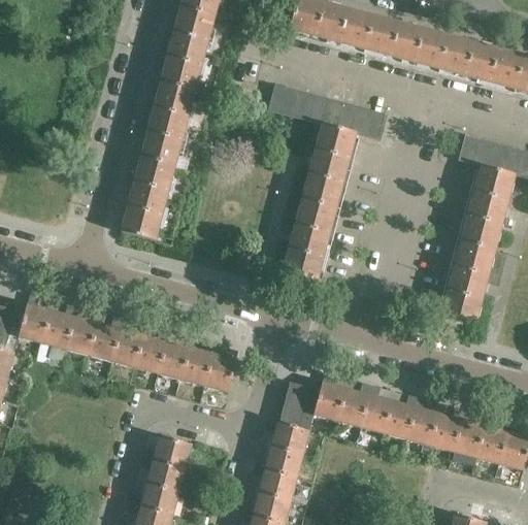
[(215,13),(218,0),(182,0),(180,4),(215,13)]
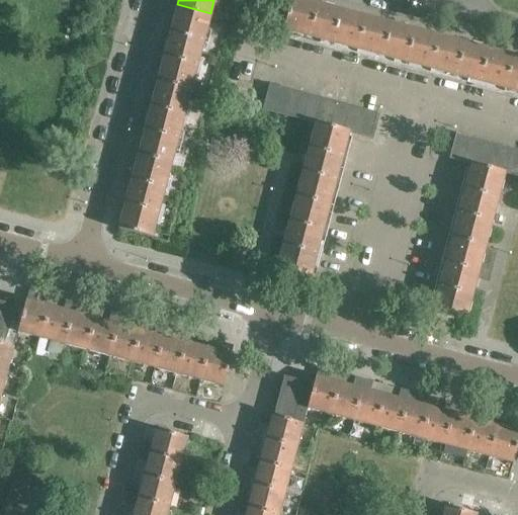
[(301,32),(311,0),(289,0),(283,28),(301,32)]
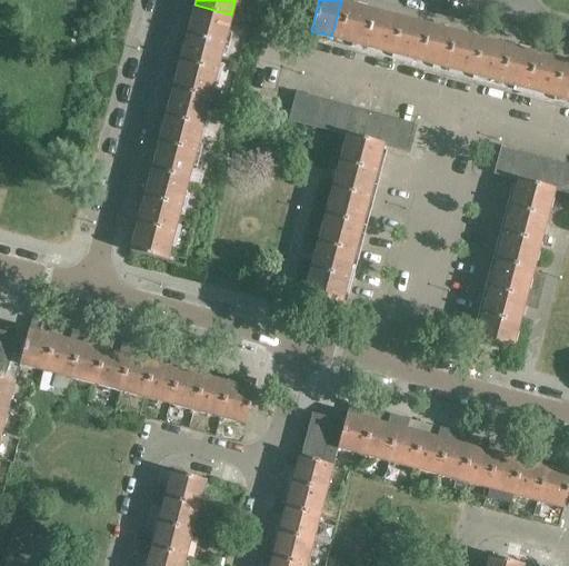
[(372,47),(381,10),(346,0),(341,0),(331,36),(372,47)]
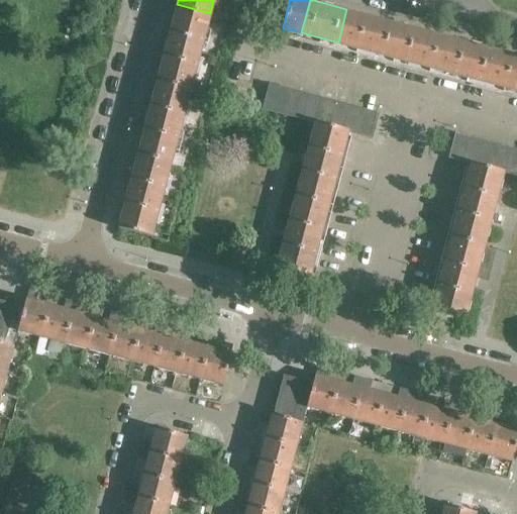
[(191,87),(210,13),(177,4),(157,78),(191,87)]
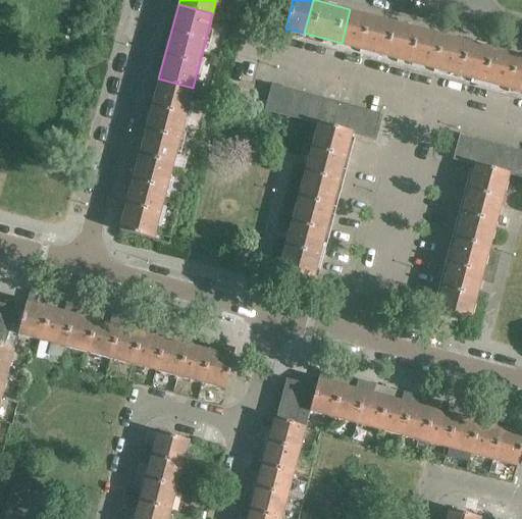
[(360,48),(369,14),(350,9),(342,43),(360,48)]
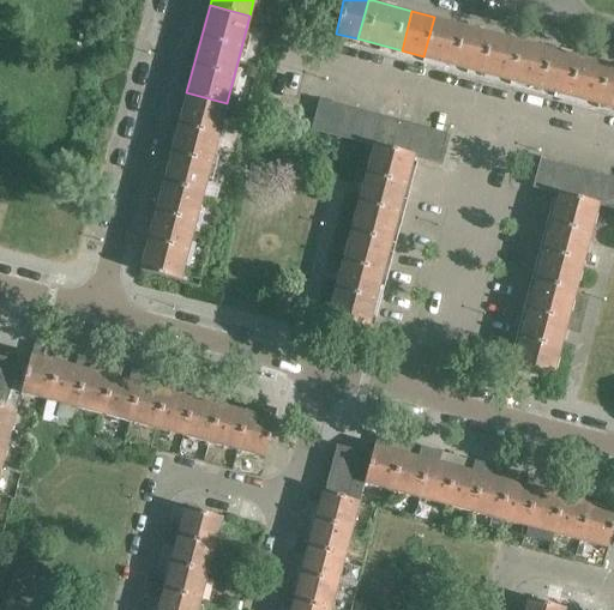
[(445,62),(456,22),(434,17),(423,56),(445,62)]
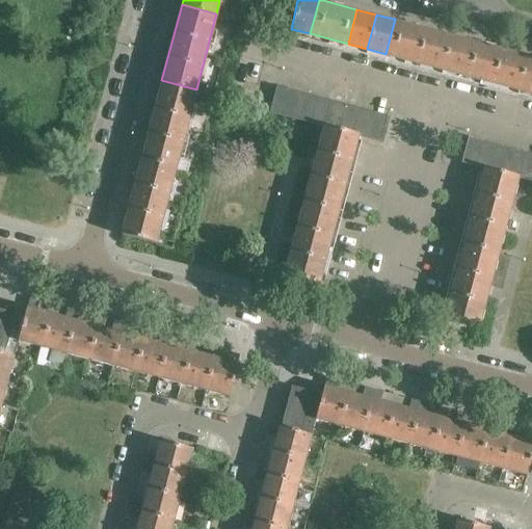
[(423,63),(432,29),(395,19),(386,54),(423,63)]
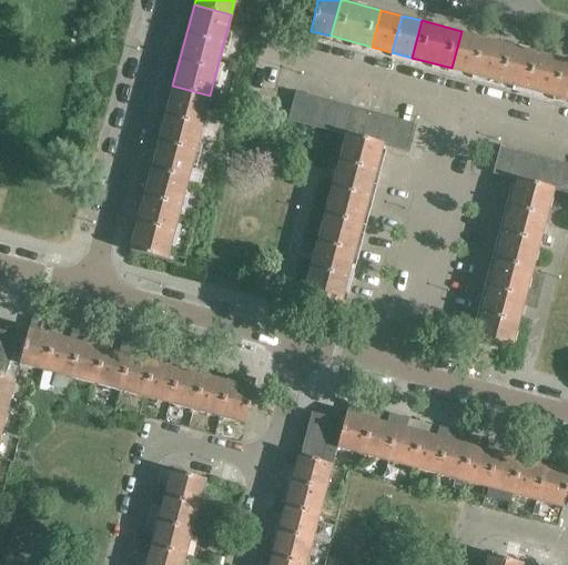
[(472,73),(482,37),(462,31),(452,68),(472,73)]
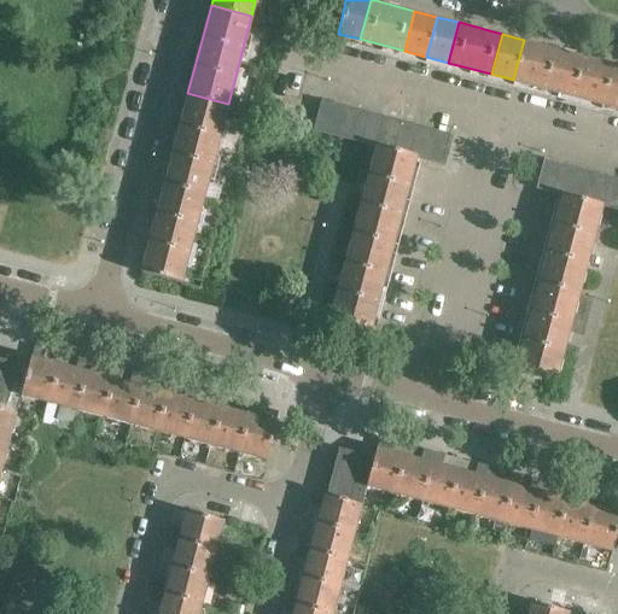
[(535,86),(546,46),(524,40),(513,80),(535,86)]
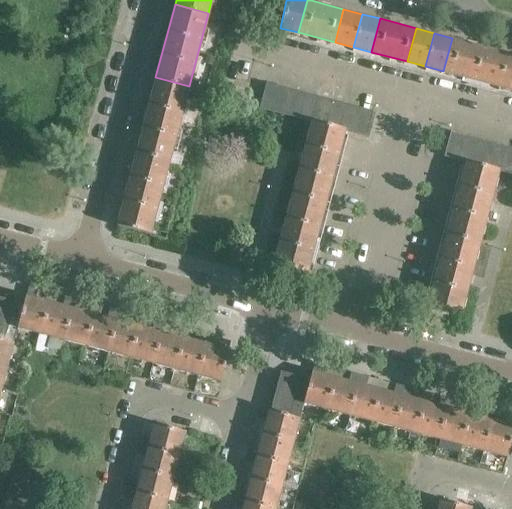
[(480,80),(489,47),(452,38),(443,71),(480,80)]
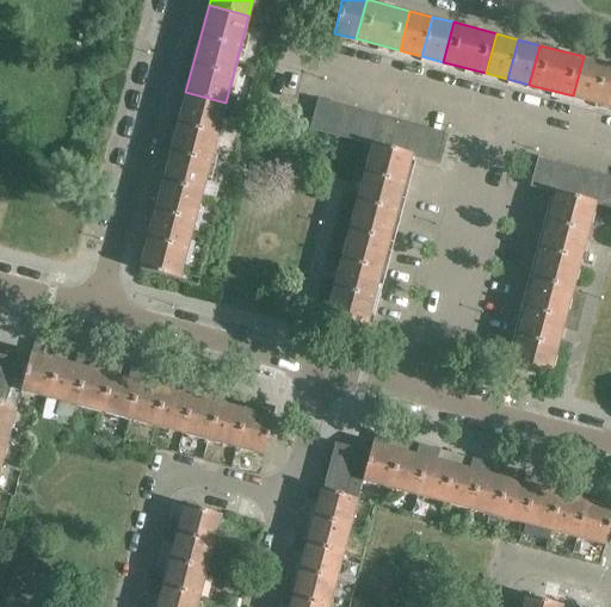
[(594,101),(605,62),(584,56),(573,95),(594,101)]
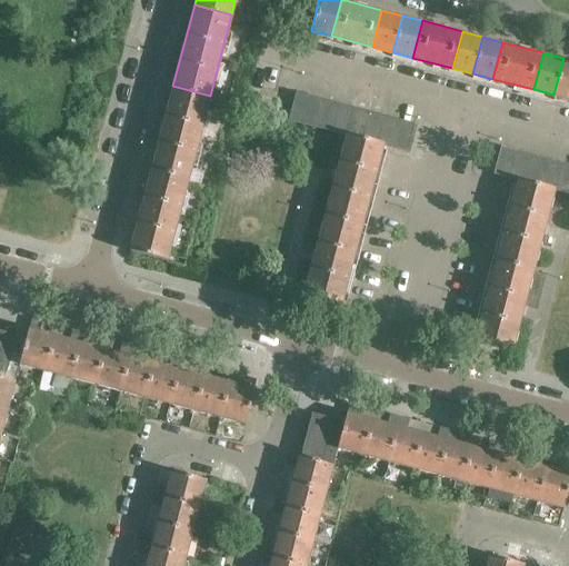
[(568,99),(568,59),(563,58),(553,95),(568,99)]
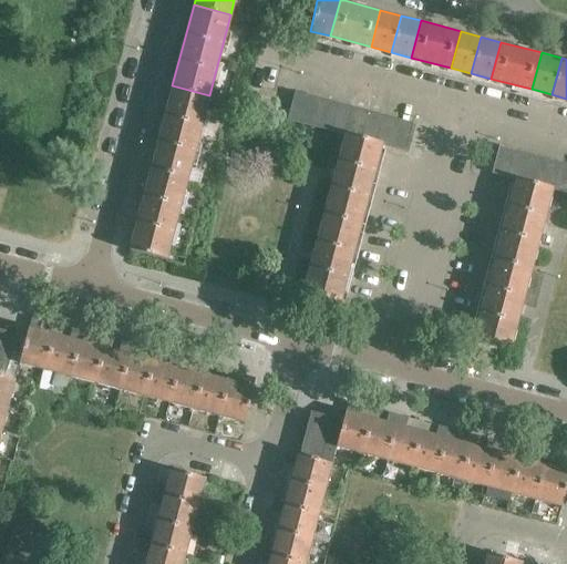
[(187,176),(209,95),(172,85),(151,166),(187,176)]
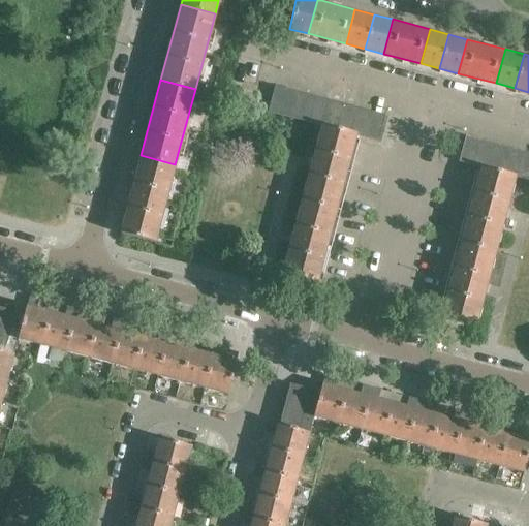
[(285,93),(286,86),(275,83),(273,90),(285,93)]
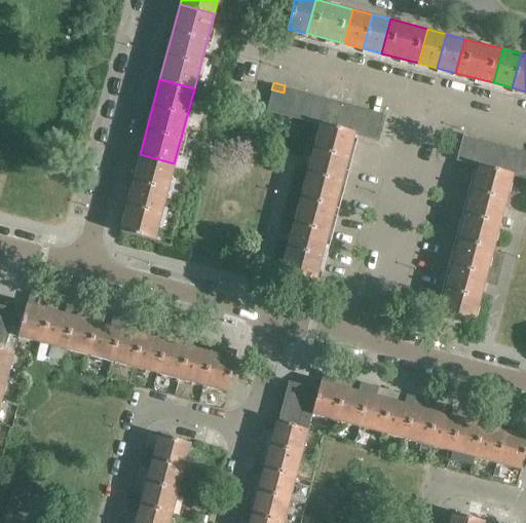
[(292,115),(299,89),(285,85),(284,92),(282,99),(280,105),(278,112),(292,115)]
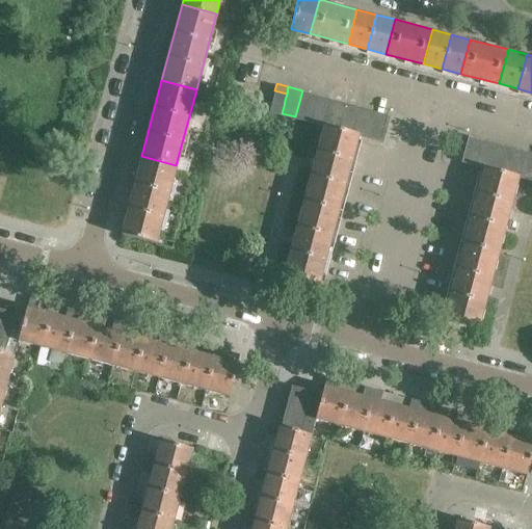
[(285,100),(287,94),(274,90),(272,97),(285,100)]
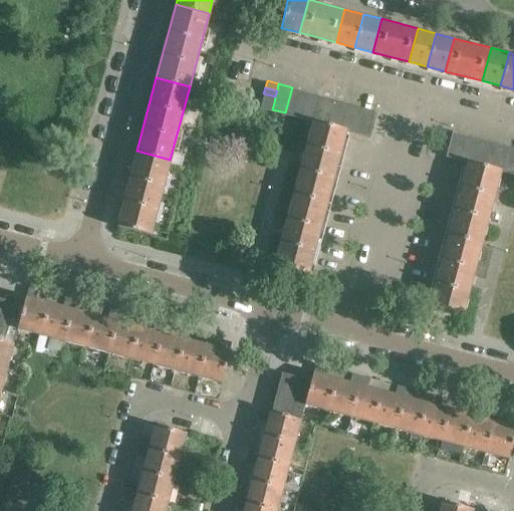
[(299,116),(306,90),(292,87),(285,112),(299,116)]
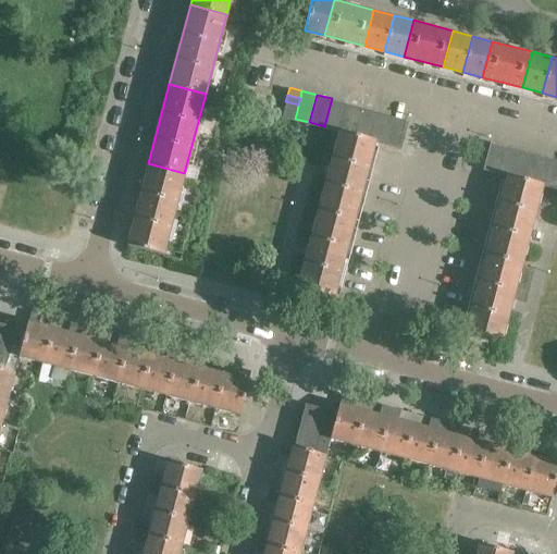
[(339,128),(346,102),(332,98),(324,126),(338,130),(339,128)]
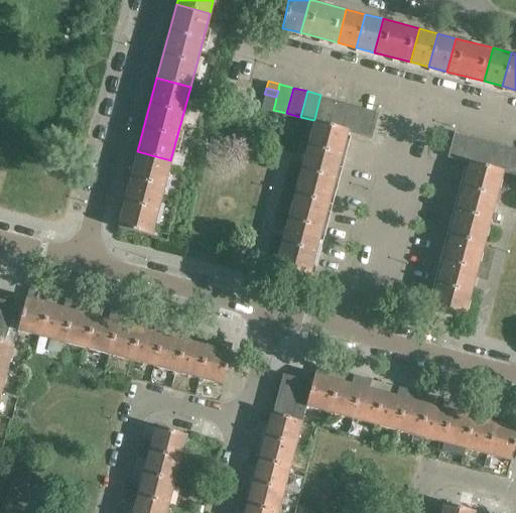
[(275,103),(276,97),(264,94),(263,100),(275,103)]
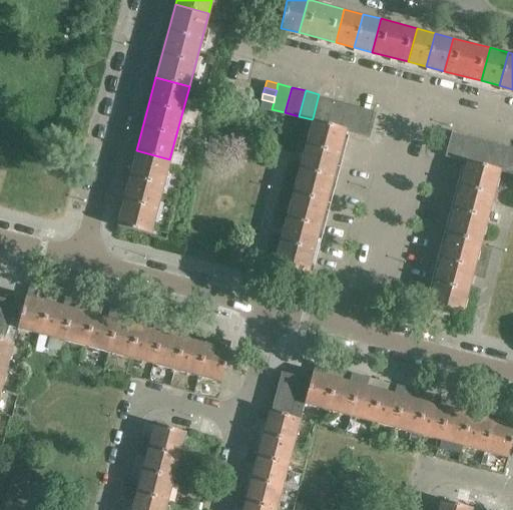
[(326,122),(333,98),(319,94),(313,118),(326,122)]
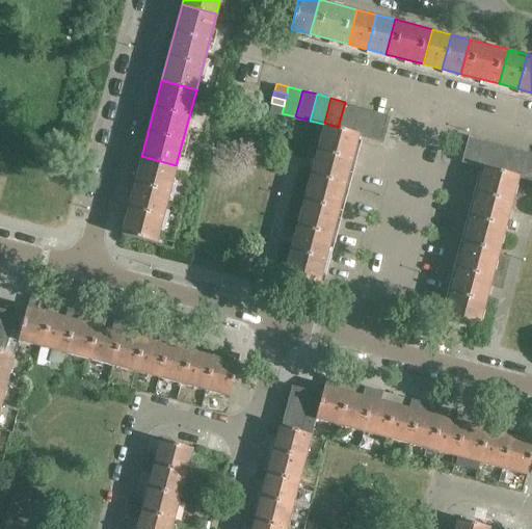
[(352,131),(358,105),(345,102),(338,127),(352,131)]
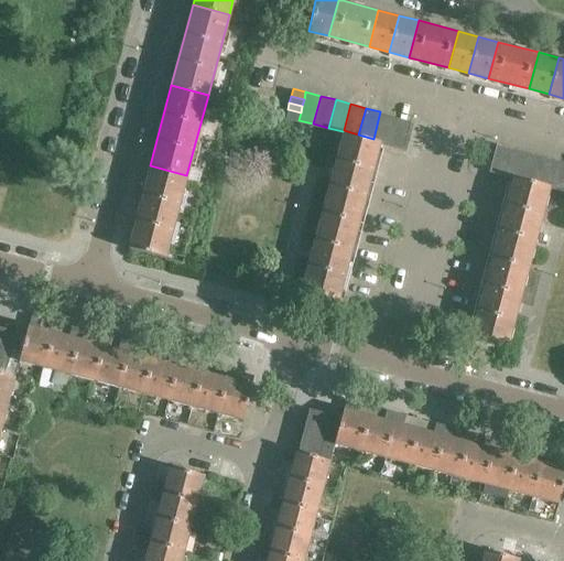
[(299,120),(301,112),(288,109),(285,117),(299,120)]
